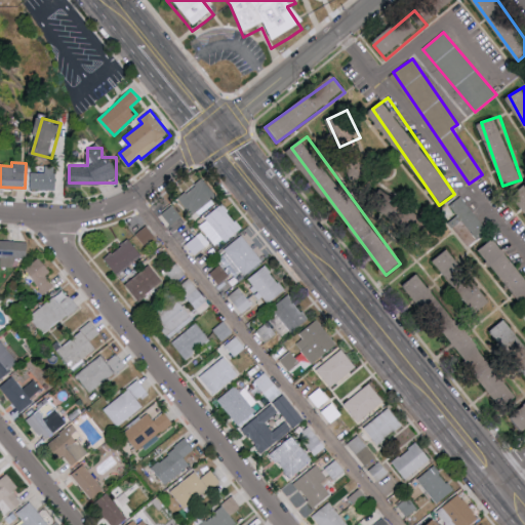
[(55,189),(55,166),(45,166),(44,172),(31,172),(31,189),(55,189)]
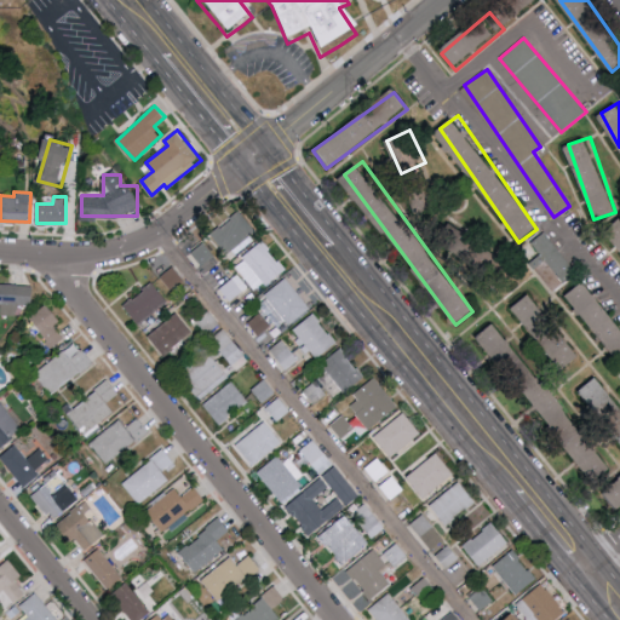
[(211,231),(225,252),(254,231),(240,211),(211,231)]
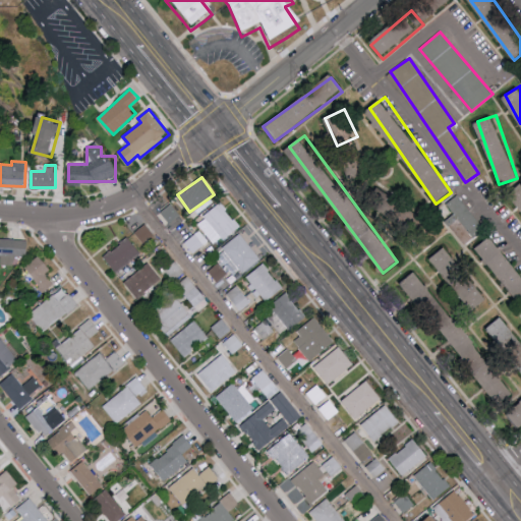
[(485,227),(456,195),(445,206),(474,237),(485,227)]
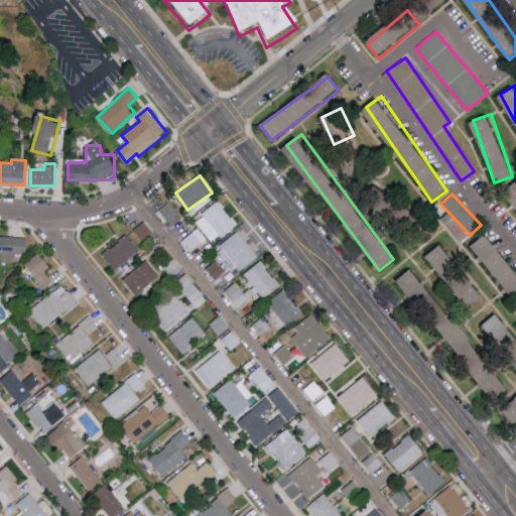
[(212,243),(236,223),(218,201),(194,221),(212,243)]
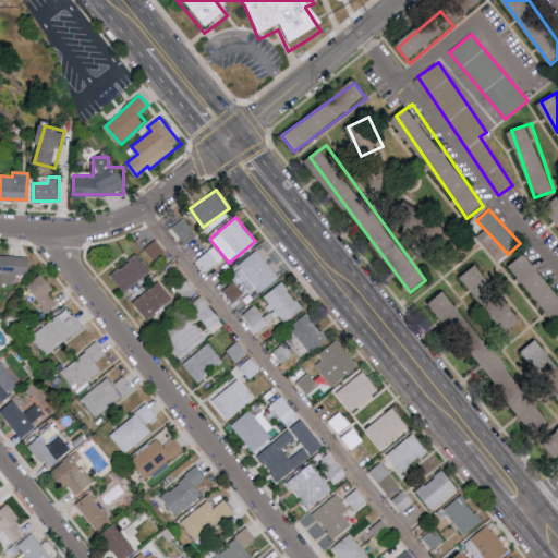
[(193,230),(182,218),(171,228),(182,239),(193,230)]
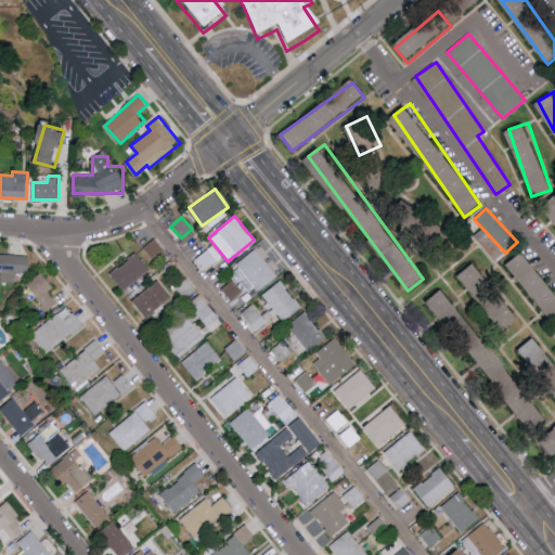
[(165,250),(156,237),(144,246),(154,259),(165,250)]
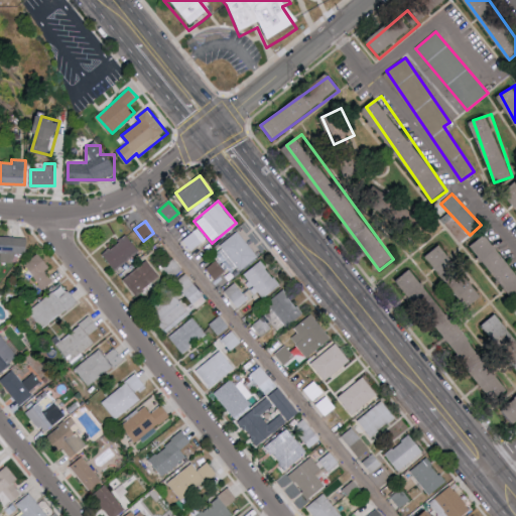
[(191,251),(206,239),(196,228),(182,240),(191,251)]
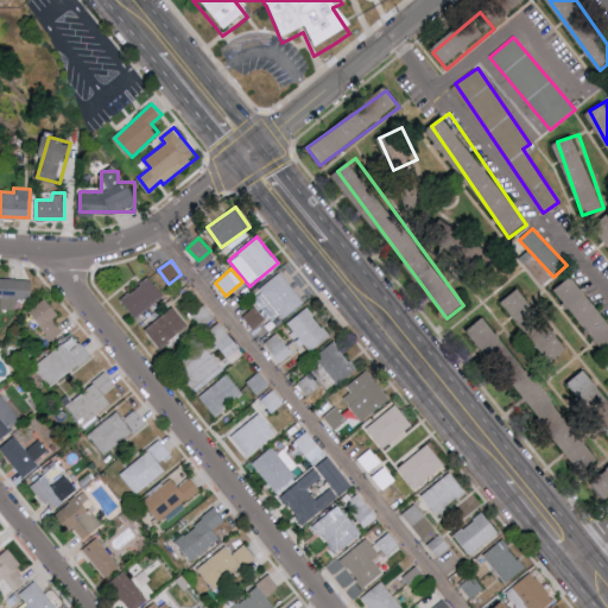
[(303,302),(278,272),(258,290),(282,318),(303,302)]
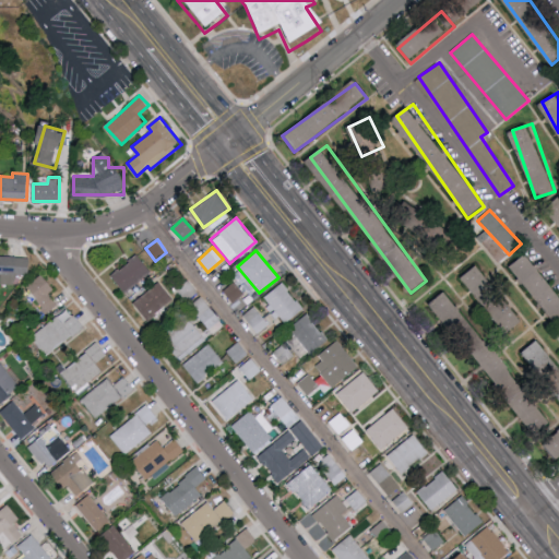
[(558,292),(530,252),(513,264),(558,325),(558,292)]
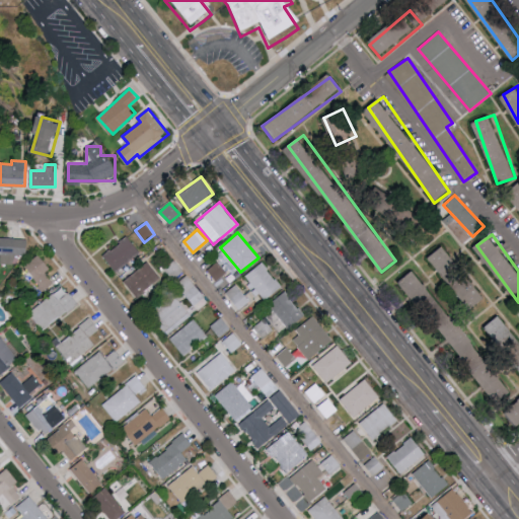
[(117,273),(141,252),(127,235),(102,255),(117,273)]
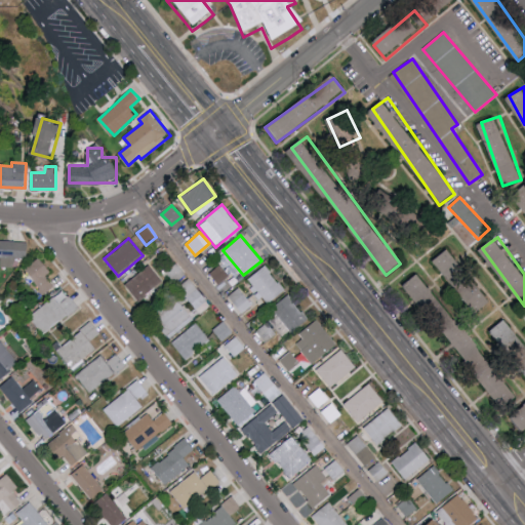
[(28,241),(0,240),(0,256),(1,256),(0,267),(14,267),(14,258),(28,258),(28,241)]
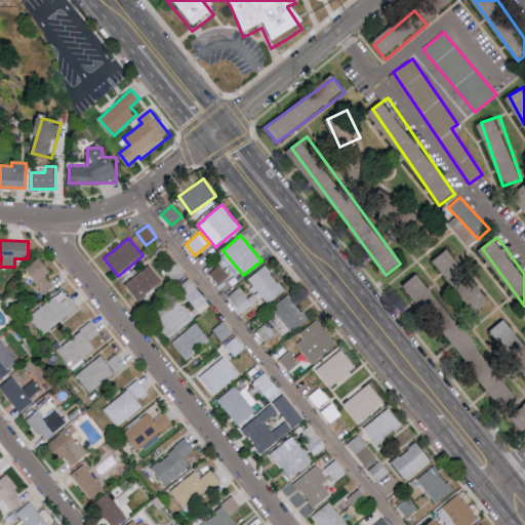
[(476,284),(452,248),(437,257),(460,293),(476,284)]
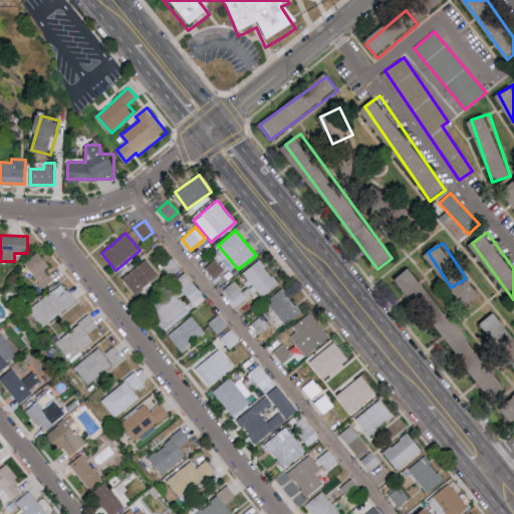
[(24,263),(43,288),(53,280),(44,270),(50,265),(38,252),(24,263)]
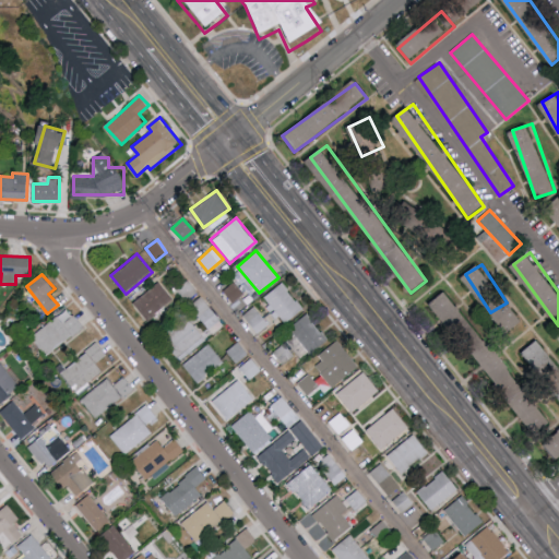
[(146,320),(174,298),(159,281),(132,302),(146,320)]
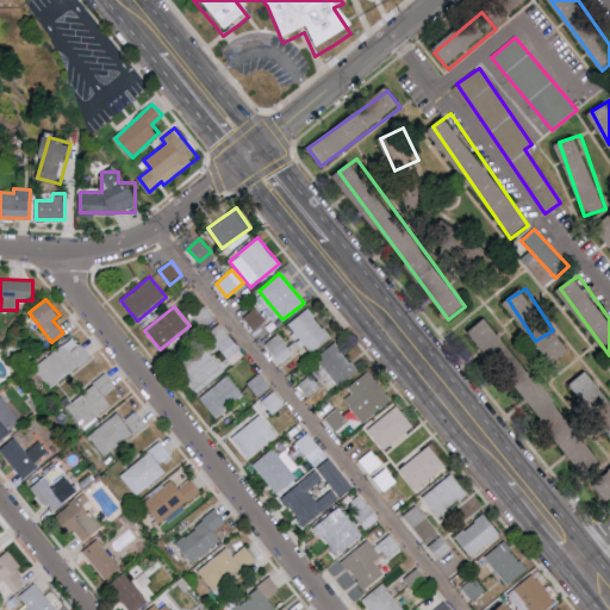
[(244,317),(254,329),(265,319),(255,307),(244,317)]
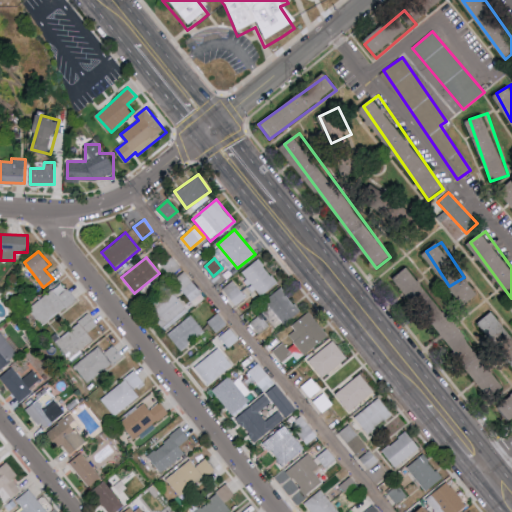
[(258,298),(277,285),(259,259),(241,272),(246,279),(245,279),(258,298)]
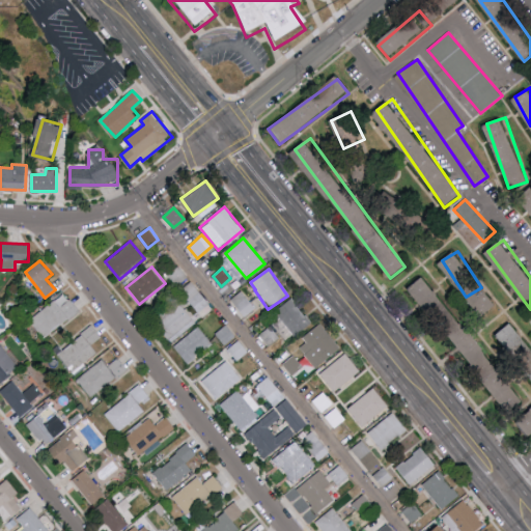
[(410,287),(429,313),(445,302),(425,276),(410,287)]
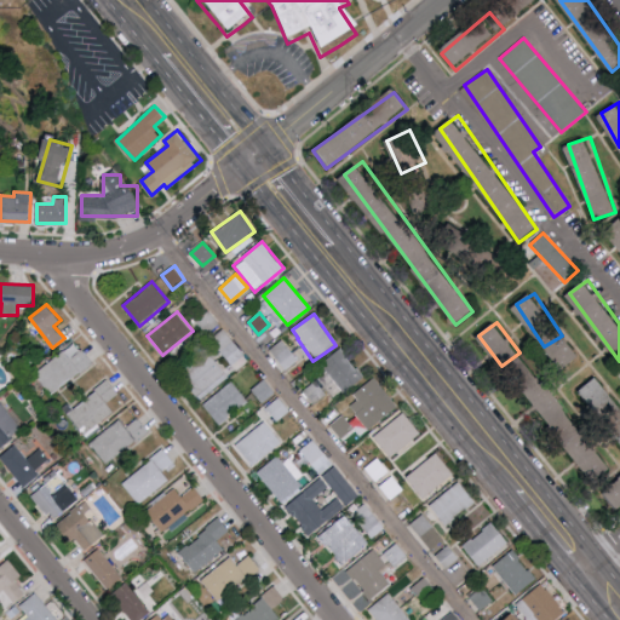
[(231,351),(237,345),(223,329),(212,339),(224,352),(229,348),(231,351)]
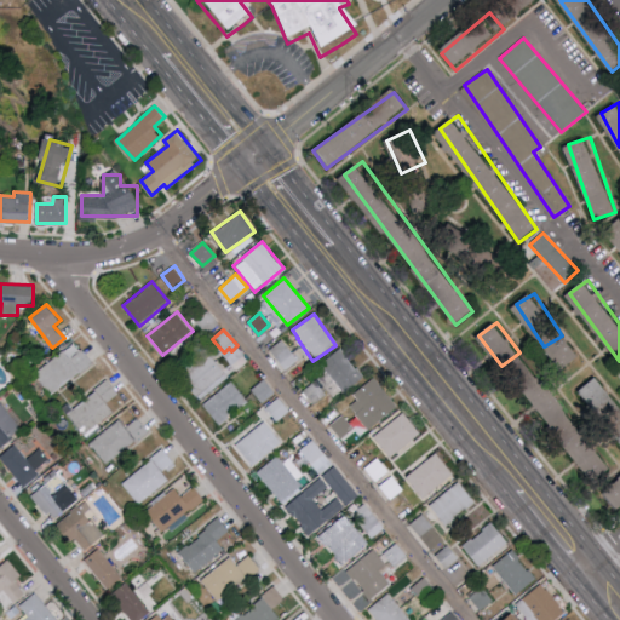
[(299,357),(280,339),(269,351),(288,369),(299,357)]
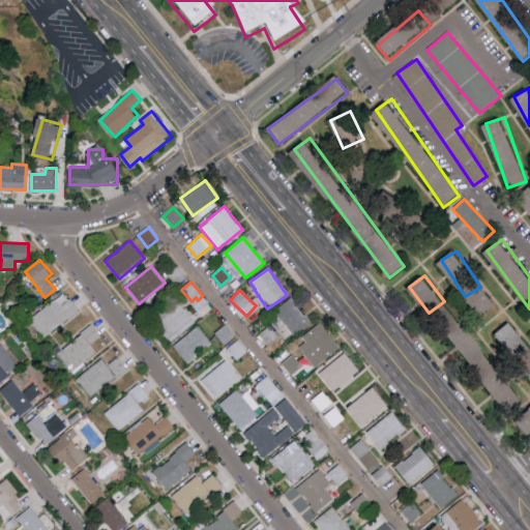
[(42,337),(80,312),(65,292),(29,318),(42,337)]
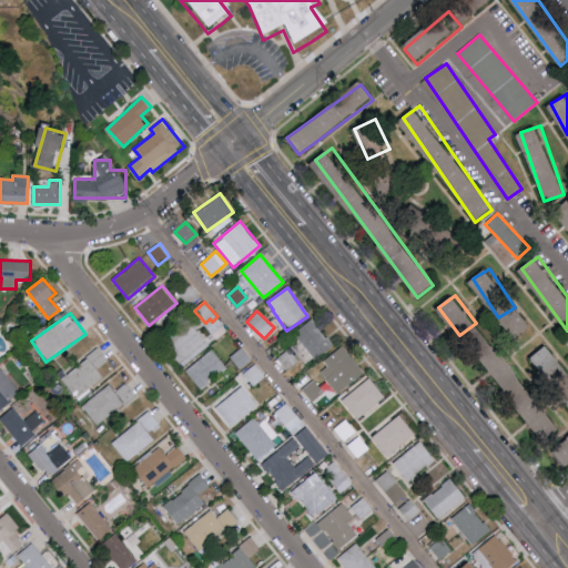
[(305,365),(332,346),(313,318),(294,332),(300,340),(291,345),(305,365)]
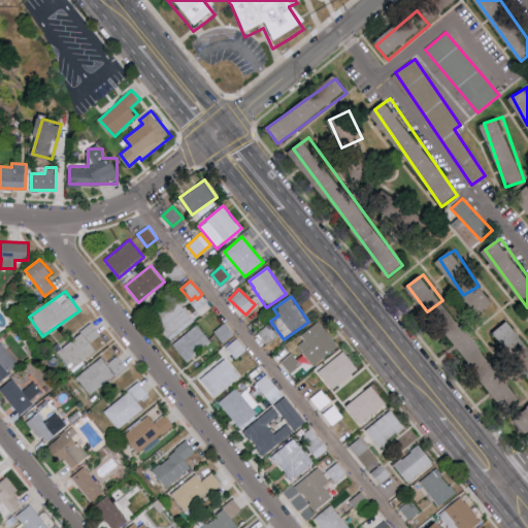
[(154,319),(169,338),(193,322),(178,301),(154,319)]
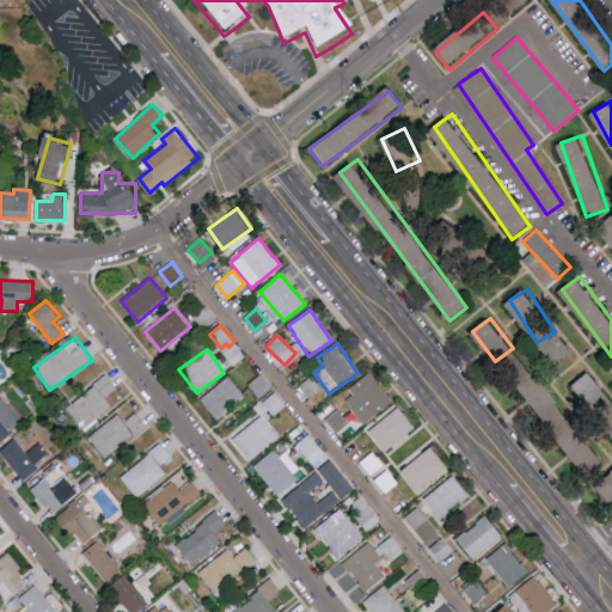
[(574,383),(591,415),(611,404),(594,372),(574,383)]
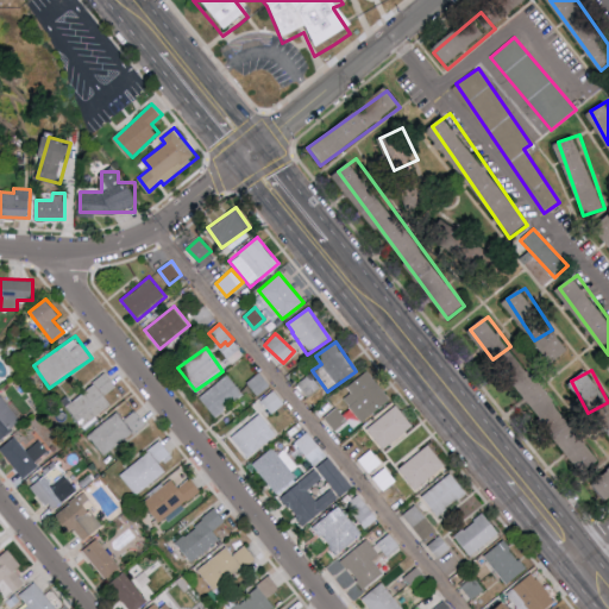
[(257,396),(270,385),(259,372),(246,383),(257,396)]
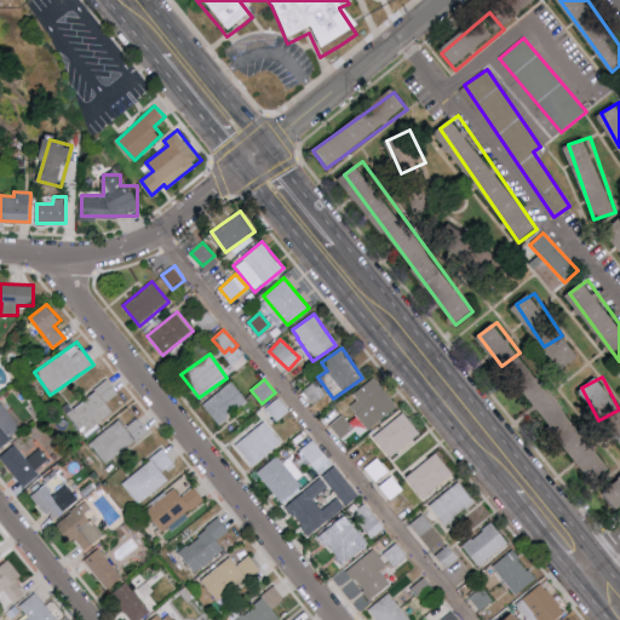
[(346,402),(369,430),(397,407),(375,379),(346,402)]
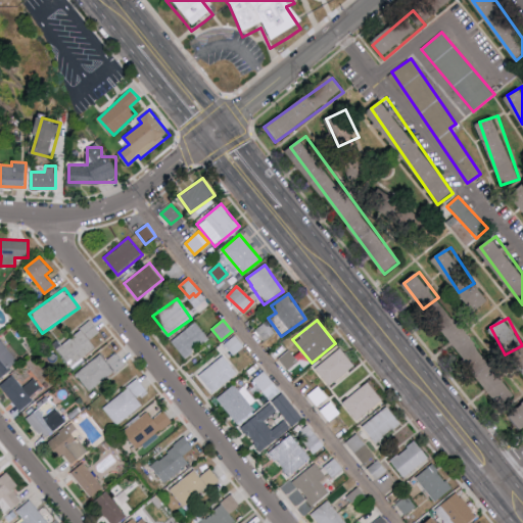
[(88,339),(99,331),(92,322),(54,347),(68,367),(95,348),(88,339)]
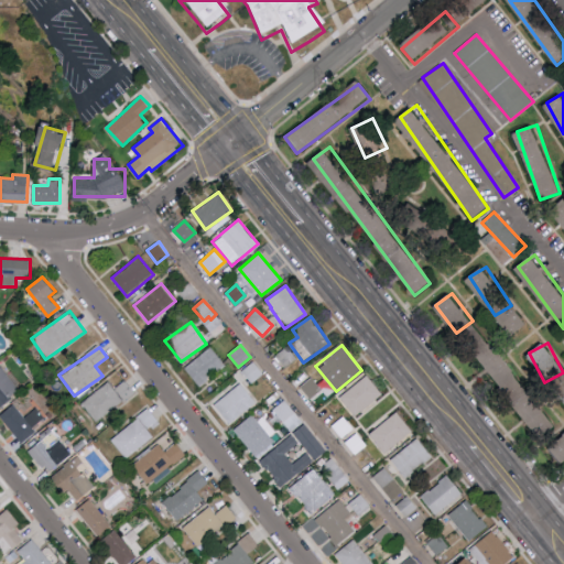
[(184,366),(198,386),(226,367),(212,347),(184,366)]
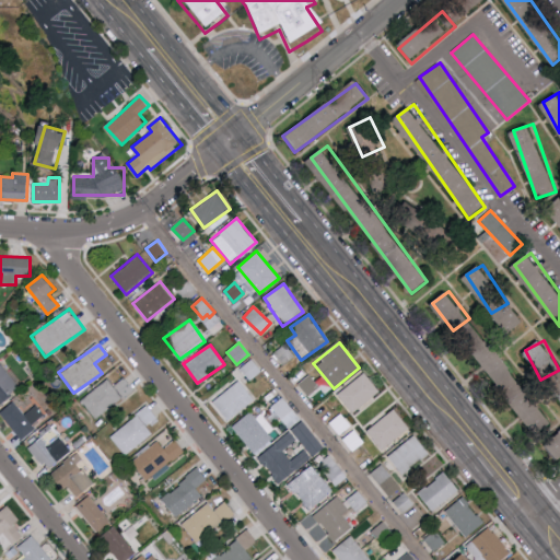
[(273,352),(283,365),(295,357),(284,345),(273,352)]
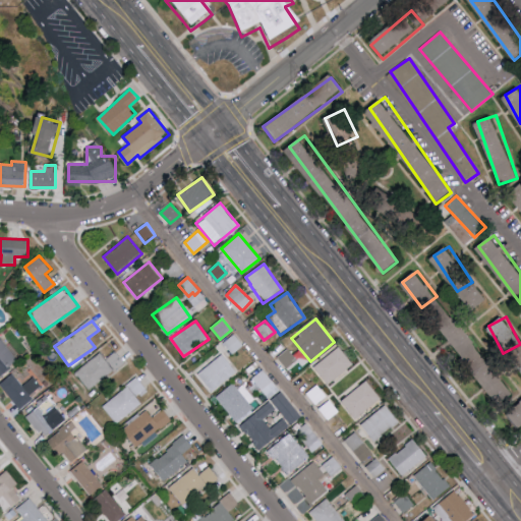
[(224,342),(232,354),(243,346),(235,334),(224,342)]
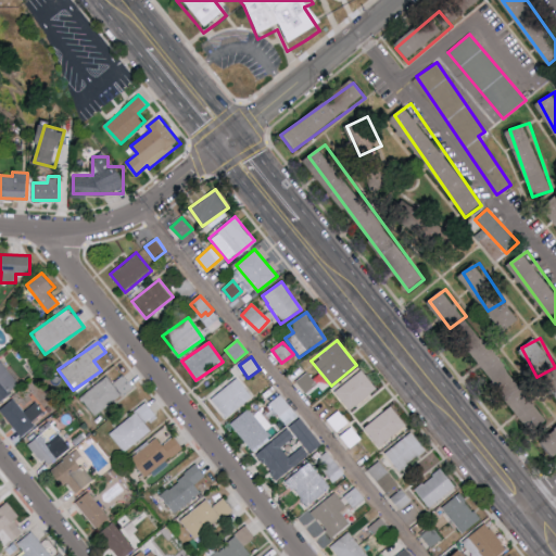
[(0,361),(0,399),(20,388),(2,359),(0,361)]
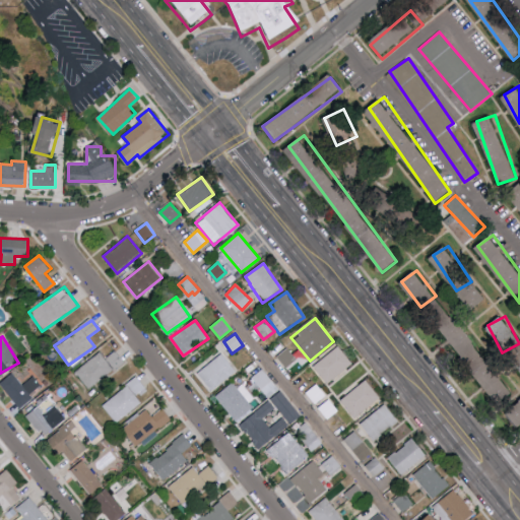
[(313,365),(326,383),(353,365),(341,346),(313,365)]
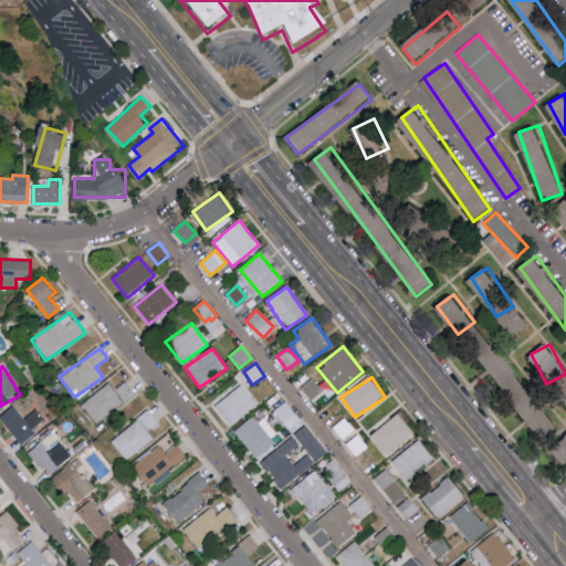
[(301,388),(312,400),(323,390),(312,378),(301,388)]
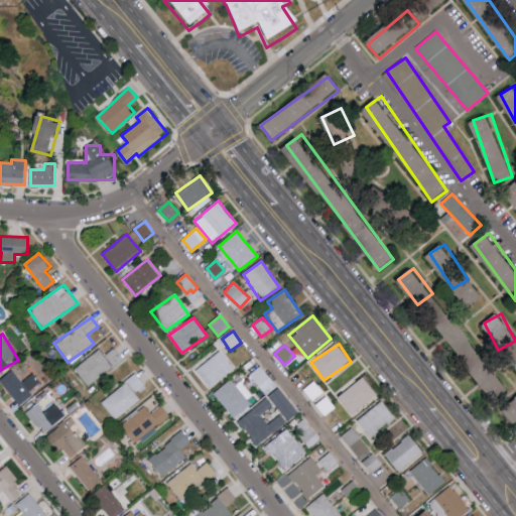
[(99,349),(74,369),(89,386),(123,358),(115,347),(105,355),(99,349)]
